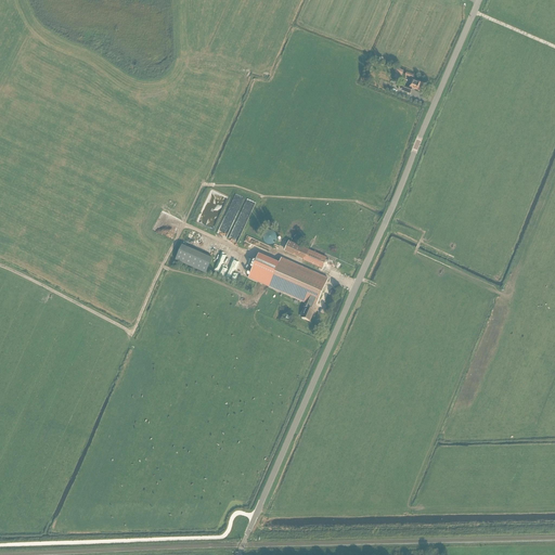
[(402,91),(410,94),(412,89),(412,88),(414,89),(420,91),(423,84),(417,81),(412,79),(409,87),(410,87),(409,88),(404,86),(402,91)]
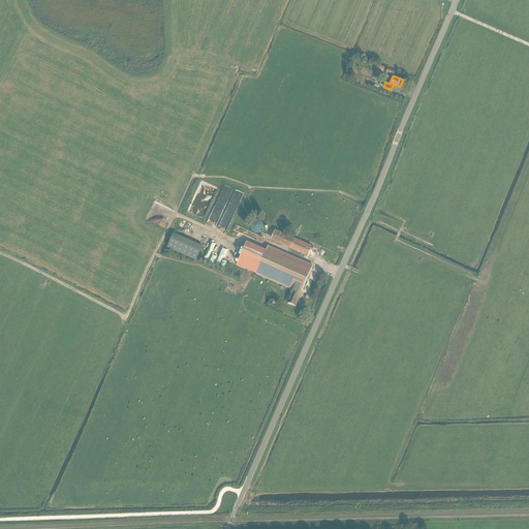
[(258,220),(257,220),(256,220),(255,221),(253,221),(252,222),(252,223),(251,224),(250,225),(250,226),(250,227),(250,228),(250,229),(251,231),(252,232),(253,234),(255,235),(256,235),(257,235),(258,235),(259,235),(260,234),(261,232),(262,232),(263,231),(263,229),(265,228),(265,227),(265,226),(263,225),(263,224),(262,223),(261,222),(260,221),(259,221),(258,220)]
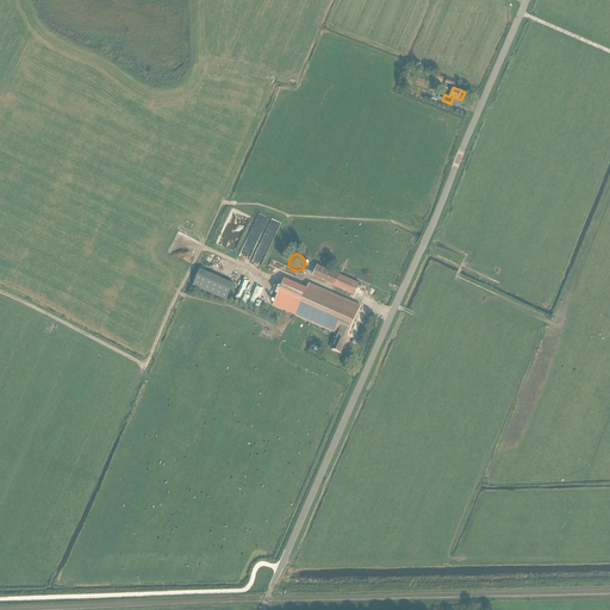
[(354,296),(359,284),(317,266),(313,275),(335,285),(334,287),(354,296)]
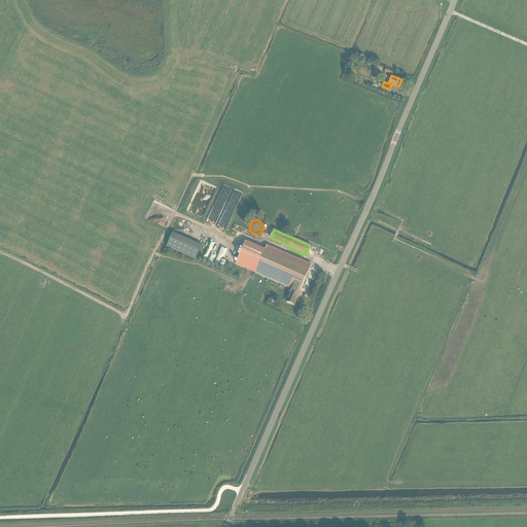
[(167,247),(197,258),(202,243),(172,233),(167,247)]
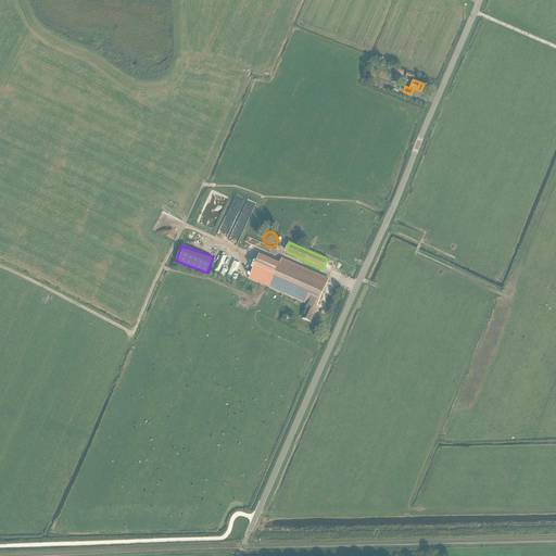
[(329,280),(281,258),(268,288),(305,304),(304,307),(306,308),(302,319),(311,323),(315,312),(314,312),(317,306),(327,286),(329,280)]
